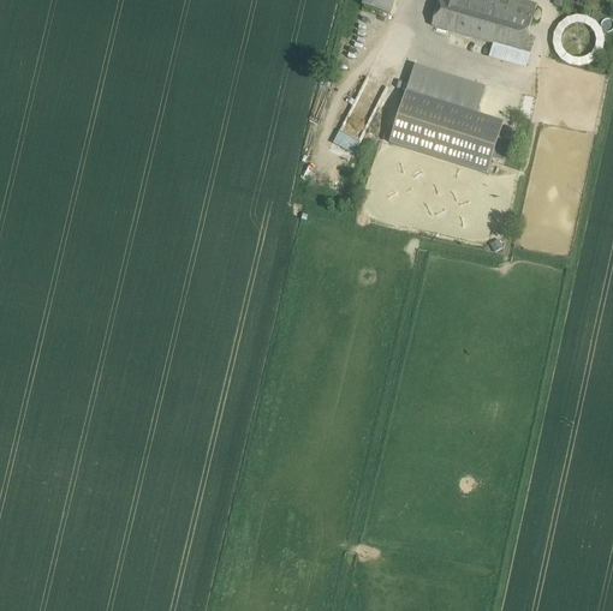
[(361,0),(361,4),(388,12),(392,0),(361,0)]
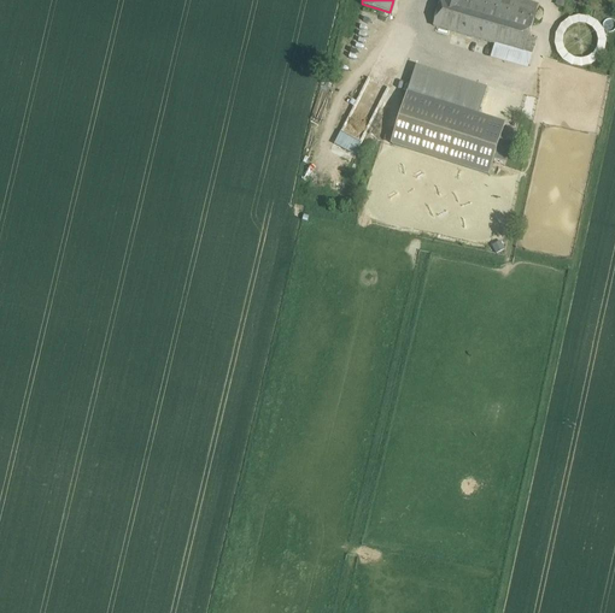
[(537,3),(528,0),(438,0),(432,23),(495,41),(521,49),(526,34),(537,3)]
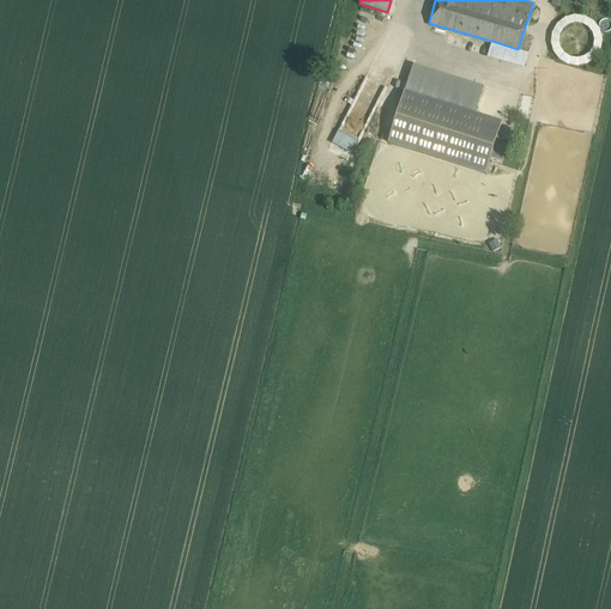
[(600,47),(598,19),(585,19),(586,37),(581,37),(581,42),(586,41),(587,53),(573,54),(574,61),(593,60),(592,48),(600,47)]
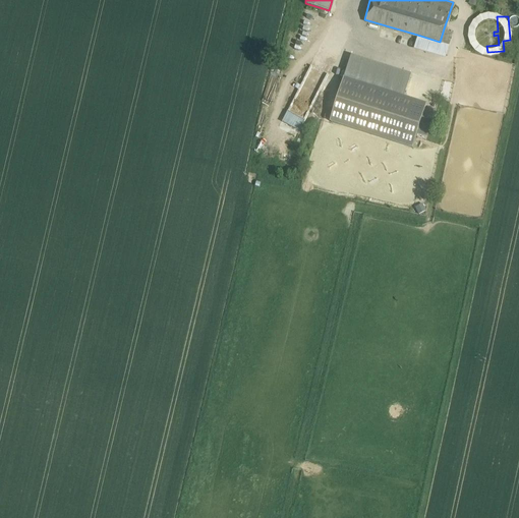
[(440,42),(417,35),(414,44),(444,52),(451,31),(444,29),(440,42)]
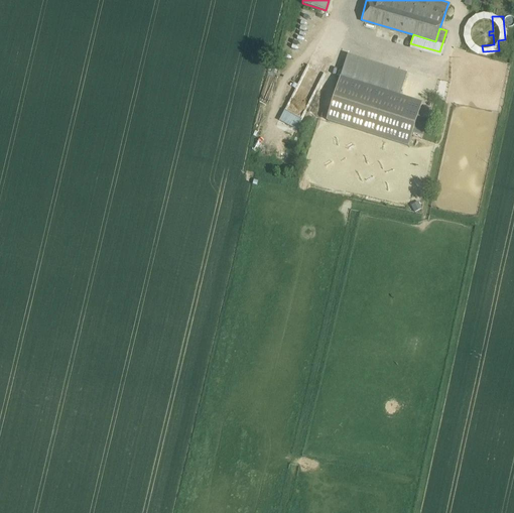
[(403,75),(346,56),(340,76),(397,94),(403,75)]
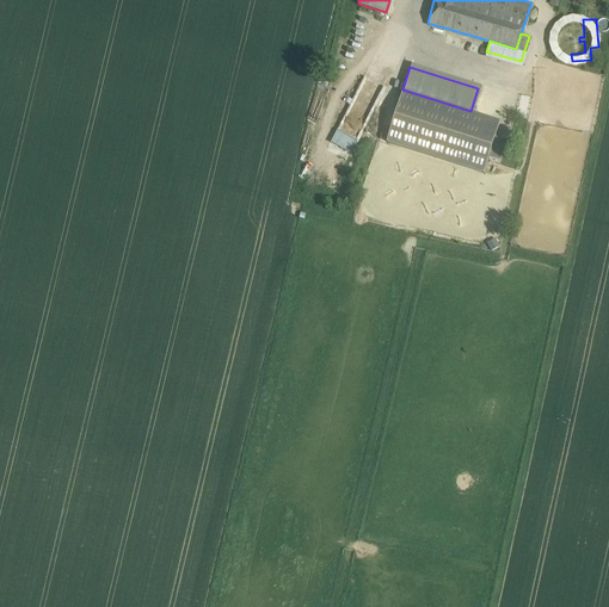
[(363,74),(352,99),(373,107),(383,82),(363,74)]
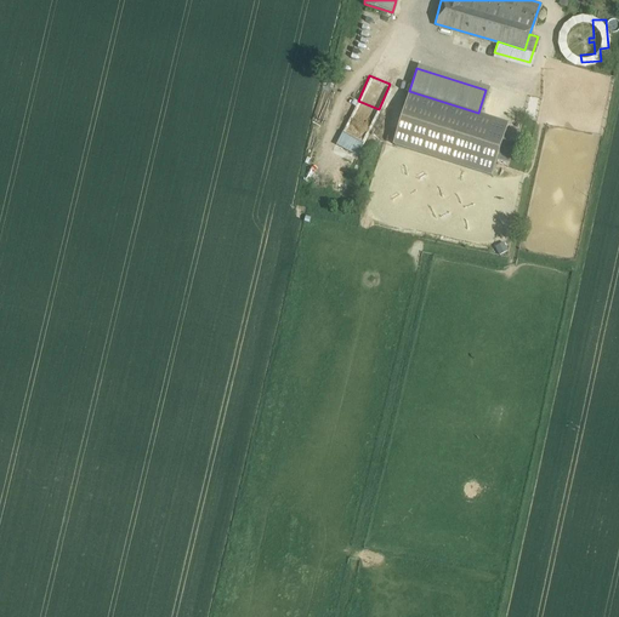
[(478,113),(409,91),(392,142),(489,173),(495,158),(506,161),(512,142),(501,138),(506,123),(478,113)]
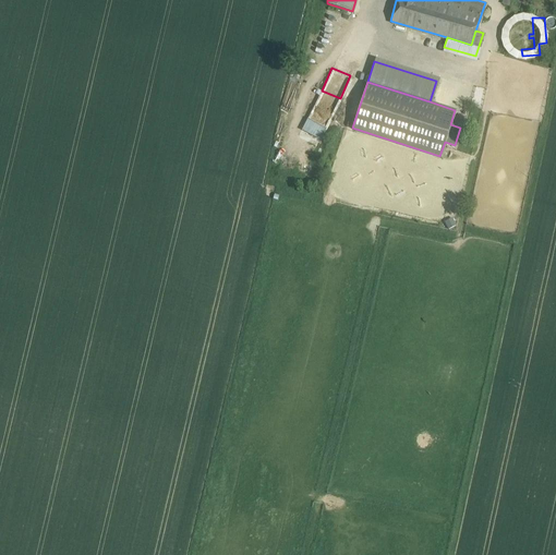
[(451,215),(444,218),(447,226),(455,222),(451,215)]
